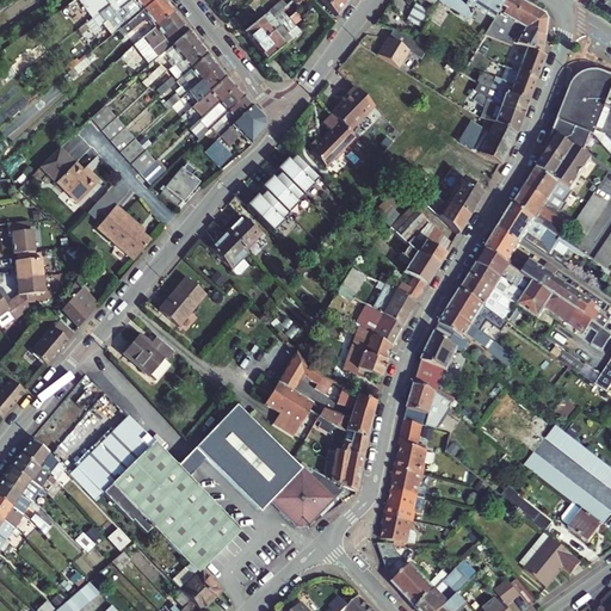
[(133,0),(76,0),(92,20),(99,16),(109,7),(110,7),(116,14),(119,12),(119,11),(133,0)]
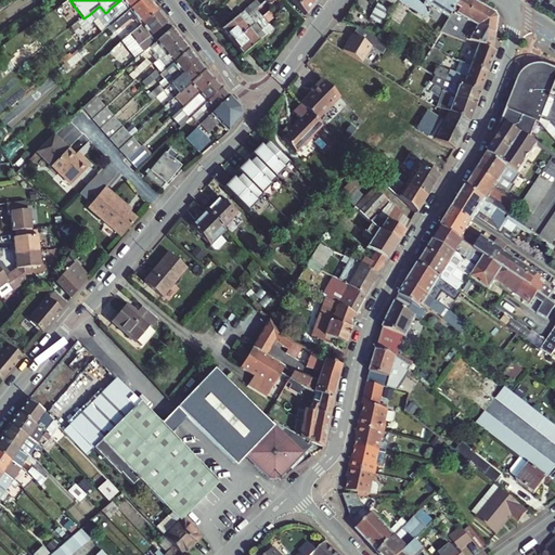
[(128,11),(142,0),(120,0),(108,10),(108,11),(105,13),(100,7),(99,7),(90,14),(95,21),(97,20),(105,29),(106,29),(110,26),(114,23),(128,11)]
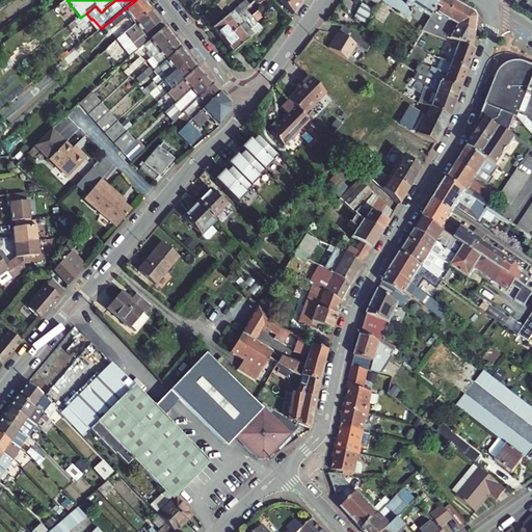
[(127,21),(130,19),(134,25),(152,11),(142,0),(136,0),(123,10),(109,22),(105,25),(109,30),(109,31),(124,20),(127,21)]
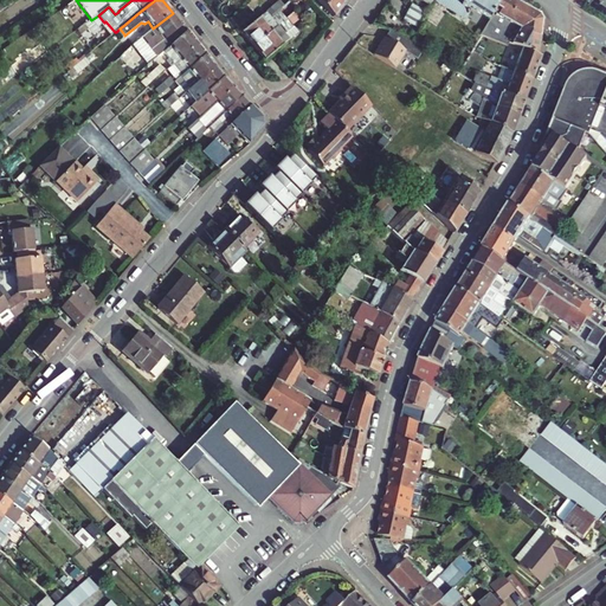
[(276,5),(244,34),(256,47),(297,12),(310,1),(308,0),(294,0),(282,11),(276,5)]
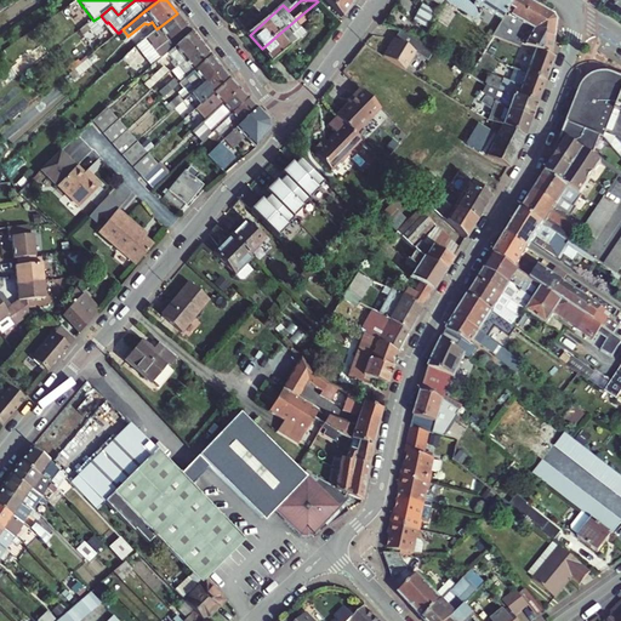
[(343,0),(324,0),(342,17),(351,6),(343,0)]
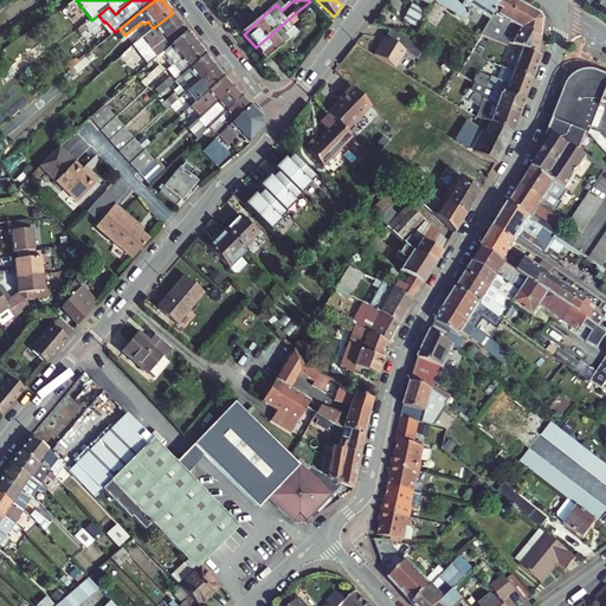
[(477,17),(482,20),(487,19),(488,19),(498,0),(432,0),(434,1),(464,20),(469,12),(471,13),(474,11),(476,12),(477,17)]
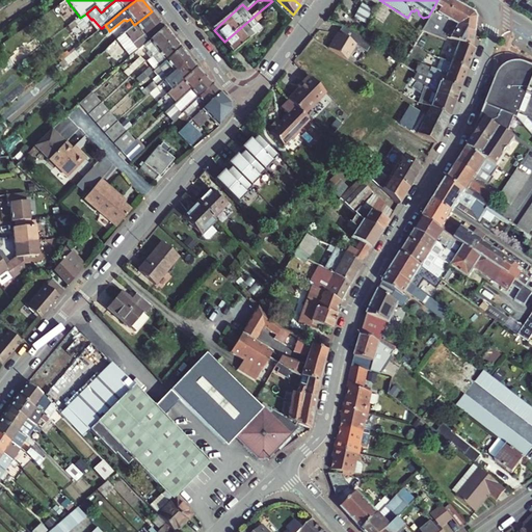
[(455,26),(472,33),(474,18),(472,14),(447,0),(437,0),(428,17),(429,18),(421,31),(445,41),(446,38),(448,38),(455,26)]
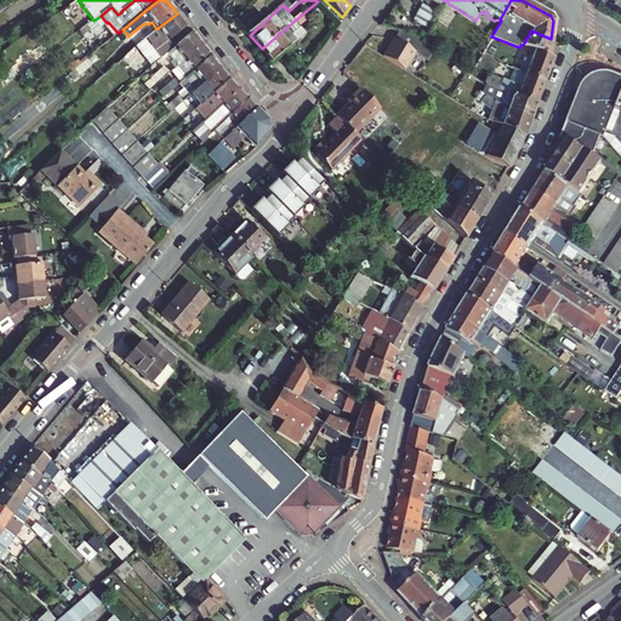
[(423,5),(414,20),(427,27),(436,12),(423,5)]
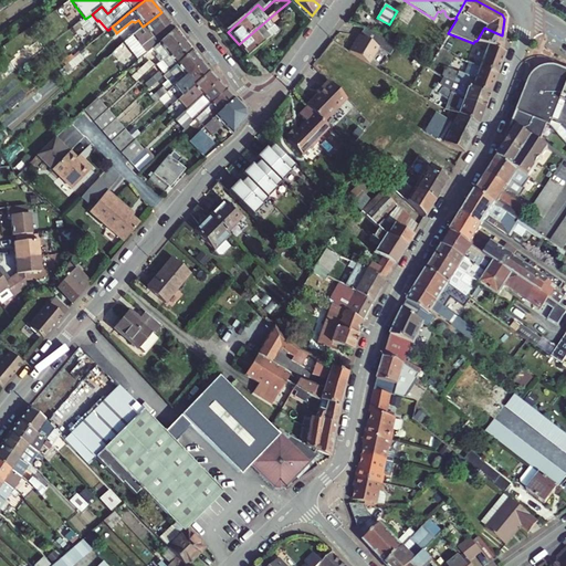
[(233,6),(217,19),(223,28),(239,13),(233,6)]
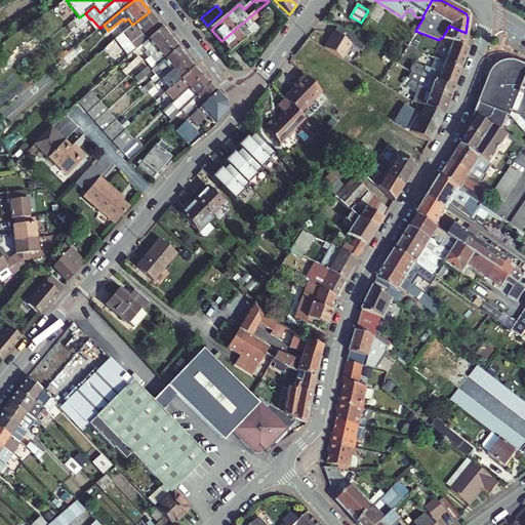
[(257,10),(221,41),(232,53),(260,29),(255,23),(263,16),(257,10)]
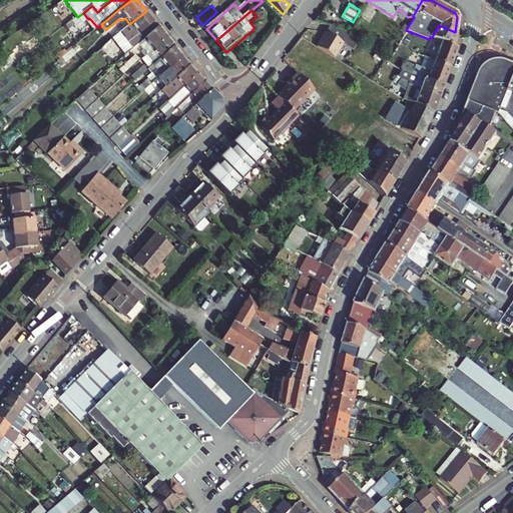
[(112,39),(125,55),(137,44),(158,26),(146,11),(129,24),(116,34),(117,36),(112,39)]
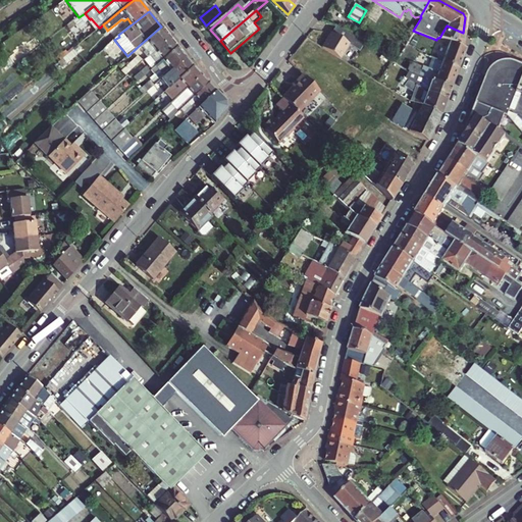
[(72,21),(77,29),(88,21),(90,19),(85,13),(79,17),(72,21)]
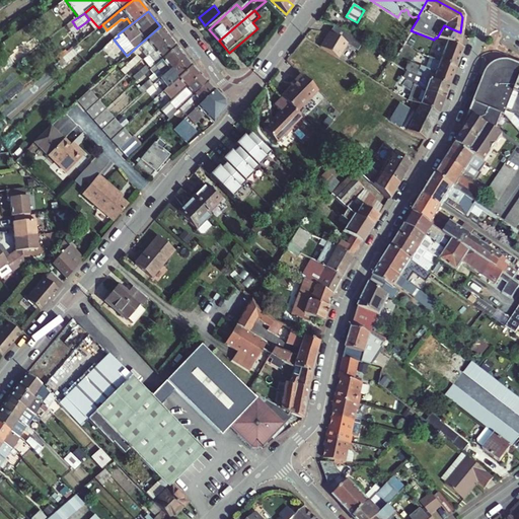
[(94,31),(98,27),(90,18),(89,19),(87,21),(94,31)]
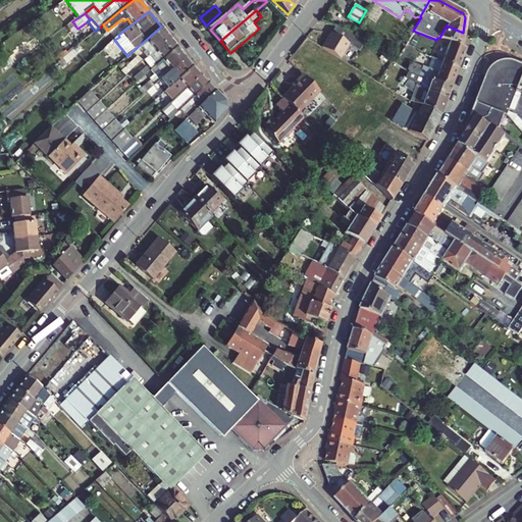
[(352,38),(356,33),(334,25),(322,46),(341,56),(349,42),(361,49),(362,46),(352,38)]
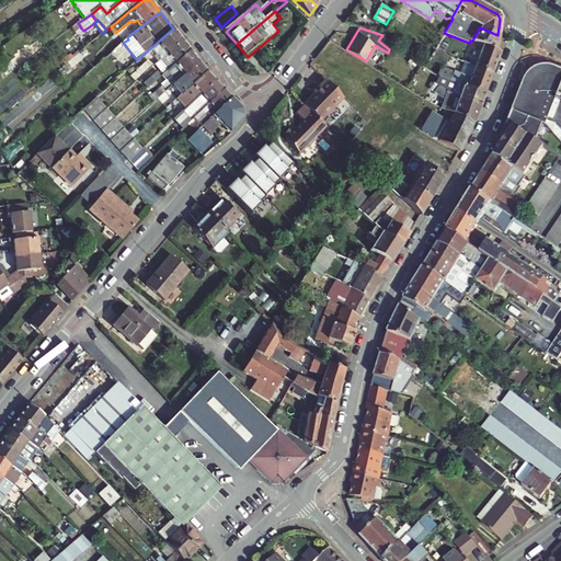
[(482,45),(495,50),(497,35),(480,27),(472,41),(482,45)]
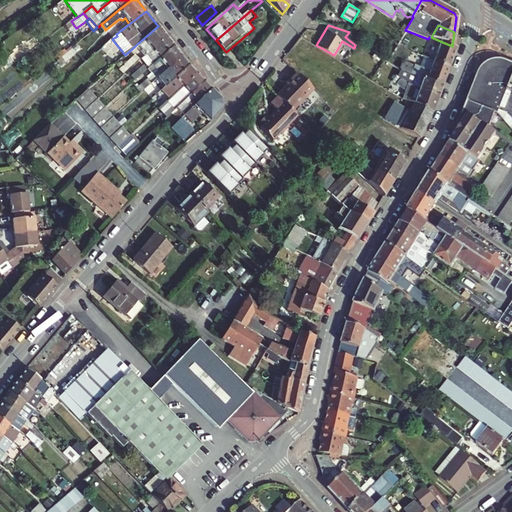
[(142,54),(144,56),(166,37),(158,26),(137,44),(144,52),(142,54)]
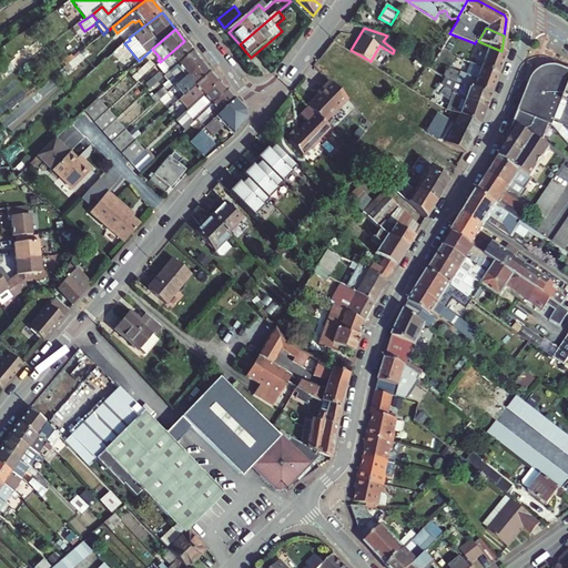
[(383,41),(394,50),(398,43),(387,36),(383,41)]
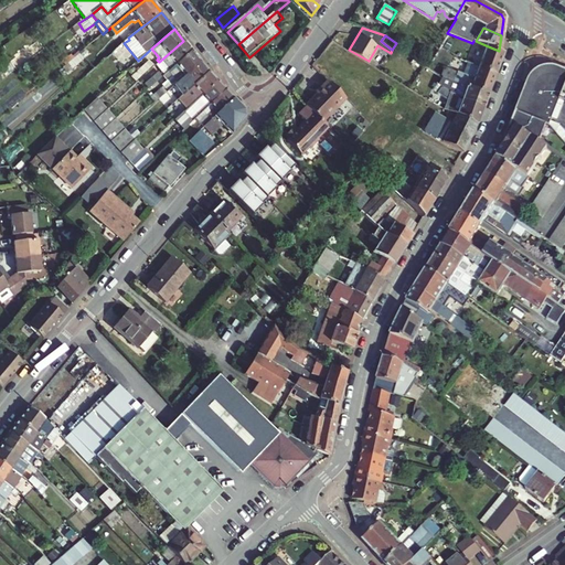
[(174,66),(192,51),(183,41),(159,62),(155,65),(161,73),(163,72),(166,74),(174,66)]
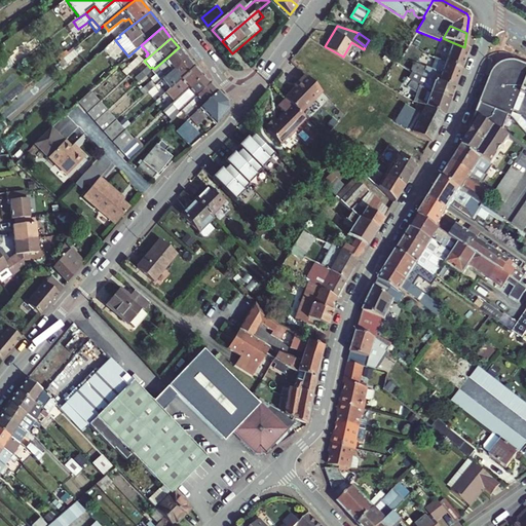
[(445,63),(461,68),(468,49),(464,47),(452,42),(445,63)]
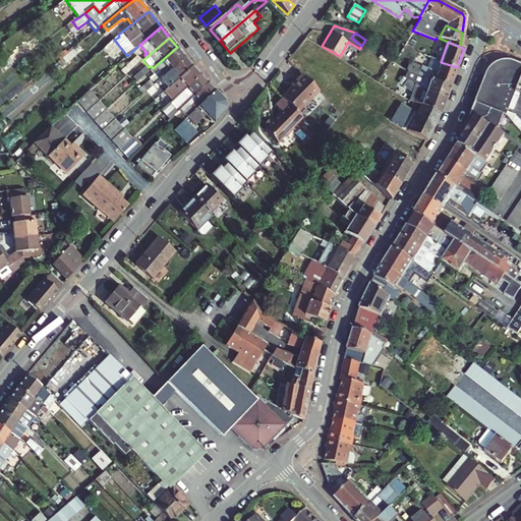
[(61,68),(80,52),(76,47),(57,63),(61,68)]
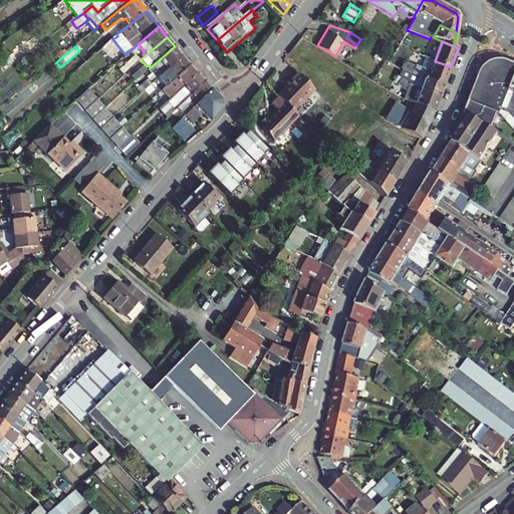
[(182,56),(175,46),(159,60),(151,67),(147,70),(152,74),(154,75),(149,79),(148,78),(136,89),(140,93),(148,86),(158,79),(163,74),(182,56)]
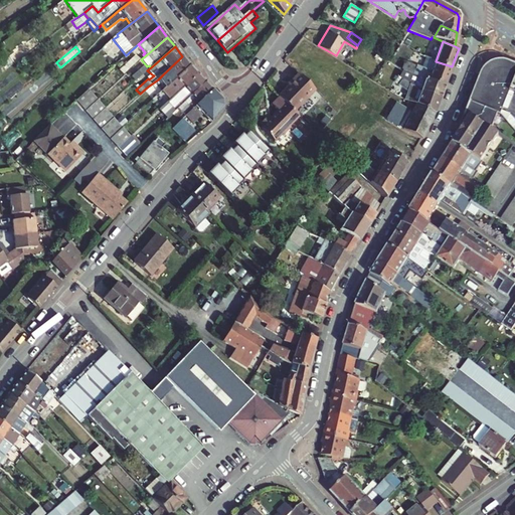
[(120,70),(123,74),(140,60),(136,55),(120,70)]
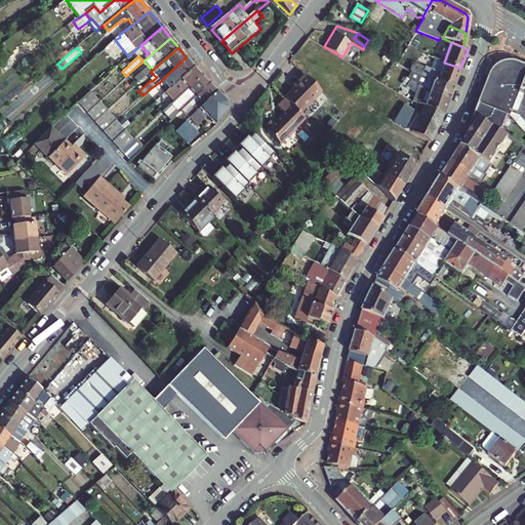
[(178,81),(194,67),(186,57),(166,76),(161,81),(168,89),(178,81)]
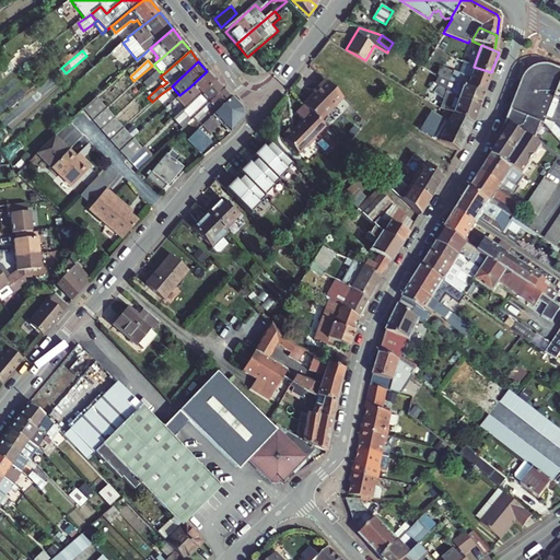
[(482,94),(491,72),(474,67),(463,62),(458,73),(453,71),(452,72),(440,68),(436,78),(462,86),(482,94)]
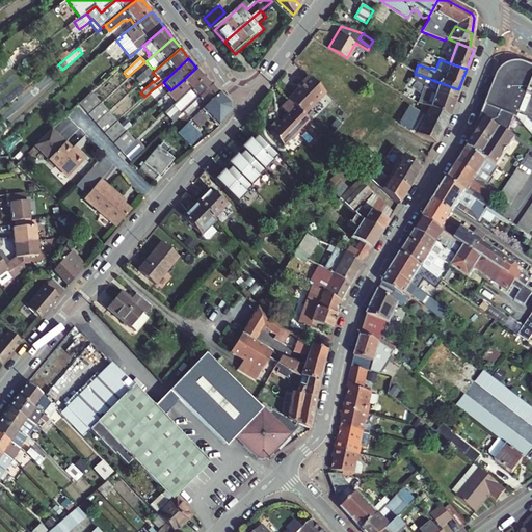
[(527,95),(531,83),(531,69),(525,67),(520,65),(516,65),(513,67),(510,68),(507,69),(501,74),(500,77),(487,106),(514,117),(516,118),(527,95)]
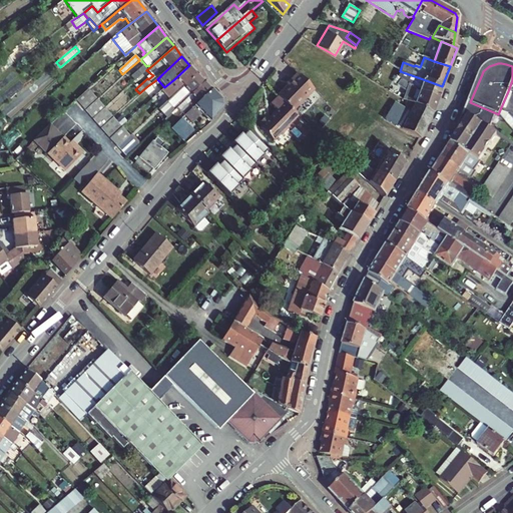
[(182,87),(196,73),(189,65),(174,79),(164,87),(160,91),(169,100),(182,87)]
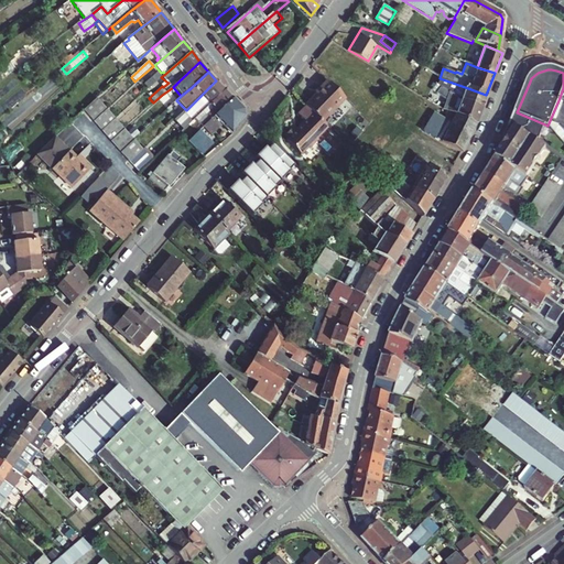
[(144,85),(149,89),(161,77),(158,73),(144,85)]
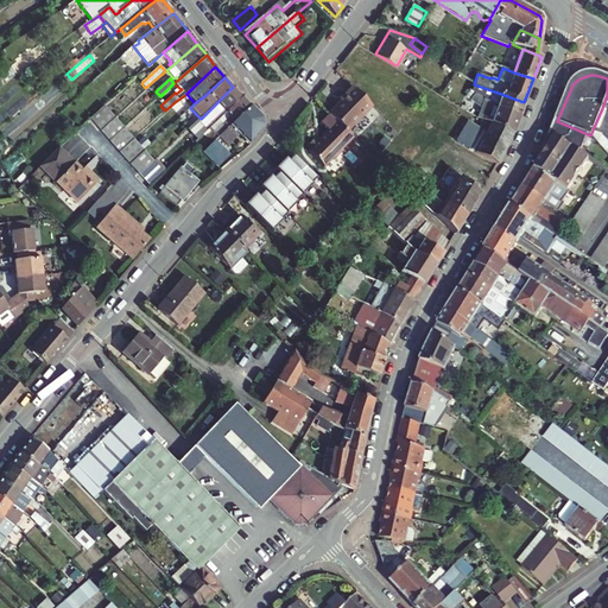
[(519,118),(524,102),(501,94),(474,84),(470,90),(496,108),(519,118)]
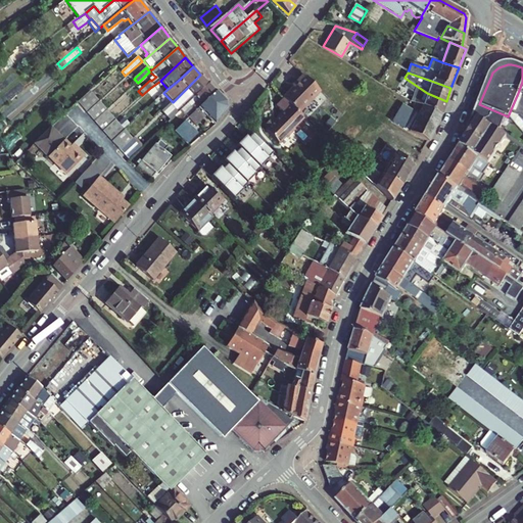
[(170,104),(178,112),(180,110),(187,104),(194,97),(208,83),(200,75),(186,89),(173,102),(170,104)]
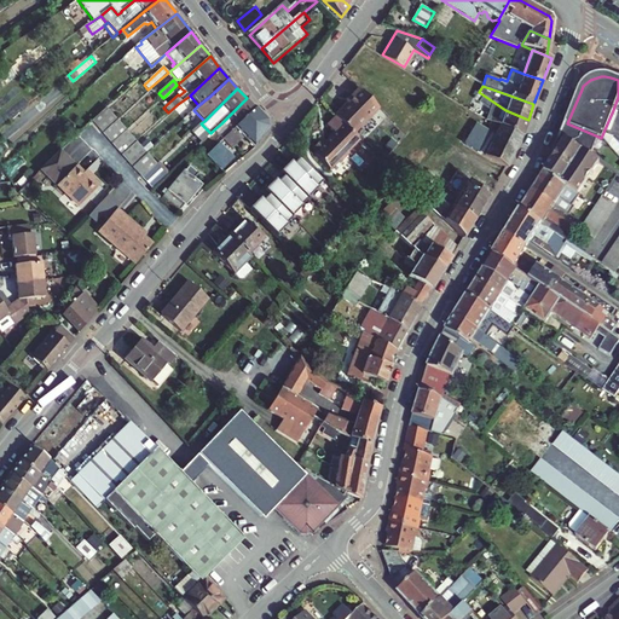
[(353,134),(379,109),(359,88),(352,96),(353,97),(335,115),(336,117),(353,134)]
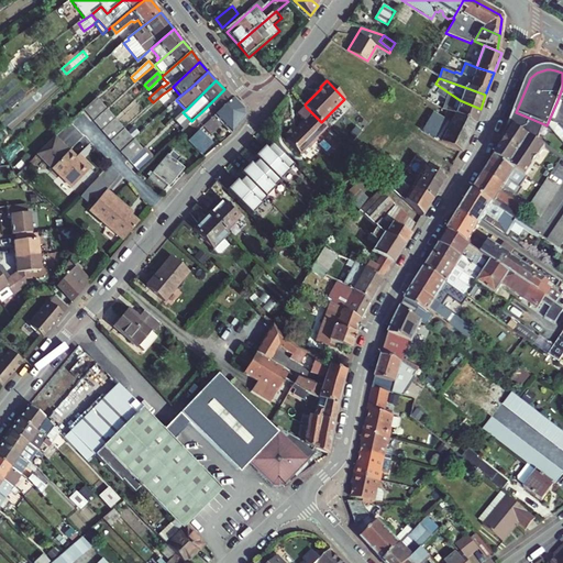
[(454,114),(474,124),(481,109),(460,100),(435,84),(434,84),(430,89),(445,100),(442,109),(445,111),(454,114)]
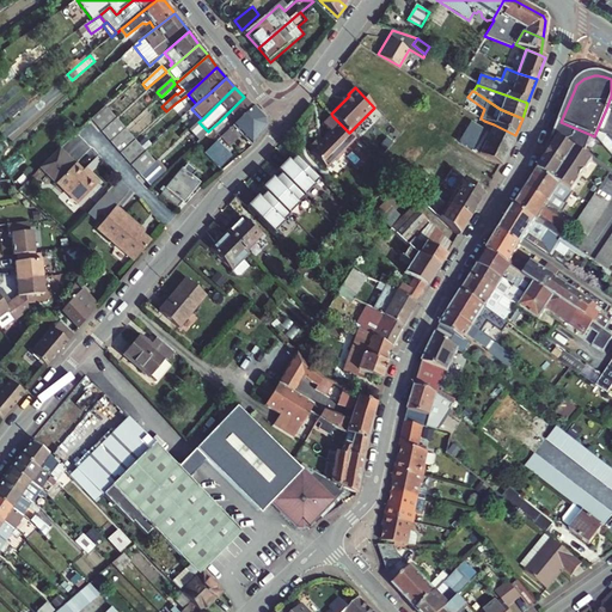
[(214,133),(219,139),(220,138),(232,128),(254,106),(244,97),(227,114),(219,122),(222,126),(214,133)]
